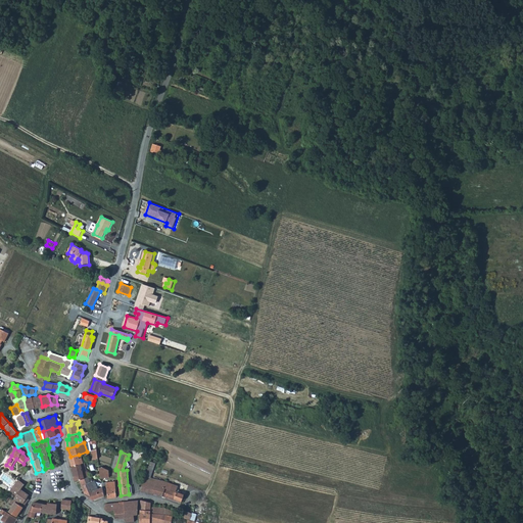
[(79,455),(70,457),(73,467),(82,464),(79,455)]
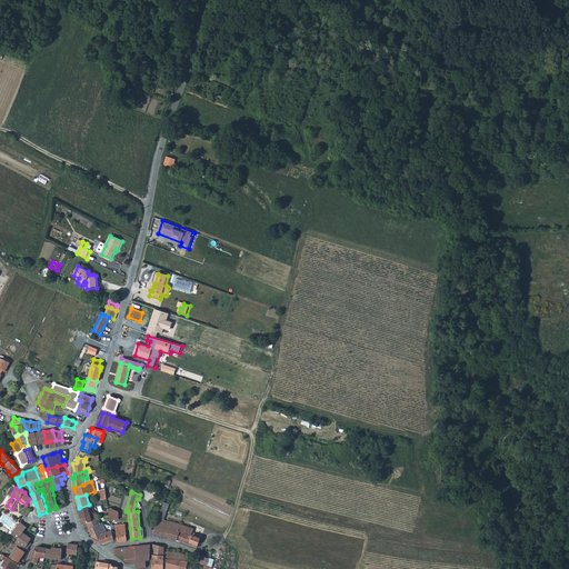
[(89,505),(79,508),(82,522),(88,522),(92,520),(90,509),(93,508),(92,503),(89,505)]
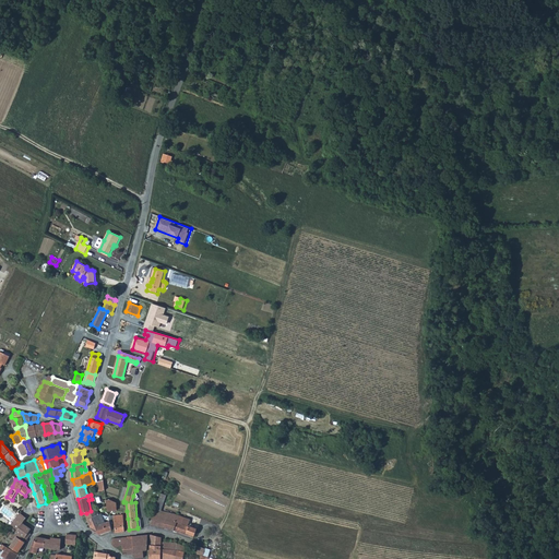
[(122,504),(116,501),(116,507),(107,508),(108,510),(108,511),(120,510),(123,510),(122,504)]
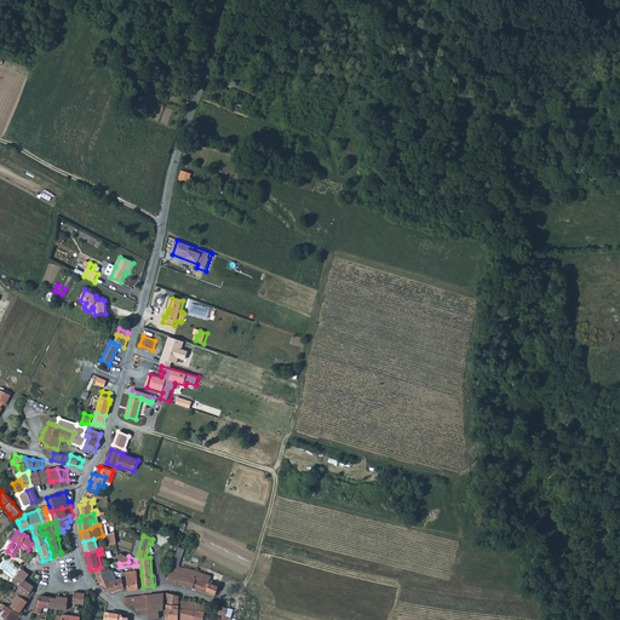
[(173,563),(167,580),(176,584),(178,575),(179,574),(176,568),(177,566),(173,563)]
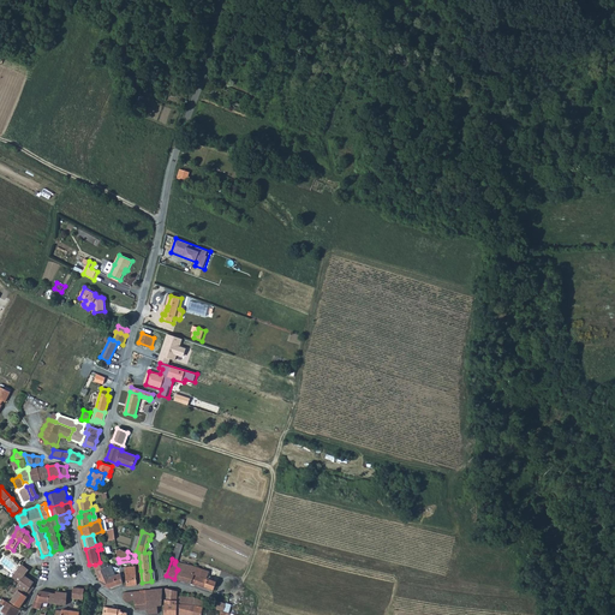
[(101,580),(101,581),(117,575),(112,565),(108,566),(107,560),(103,561),(100,562),(95,565),(101,580)]
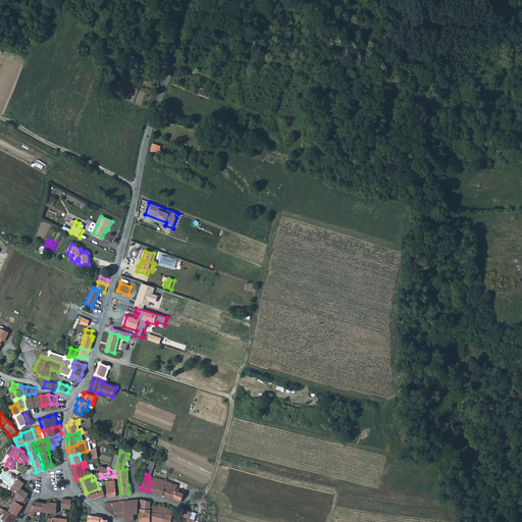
[(153,477),(149,476),(148,478),(151,483),(152,483),(162,486),(165,487),(175,491),(178,492),(179,489),(175,487),(176,484),(166,480),(157,478),(153,477)]
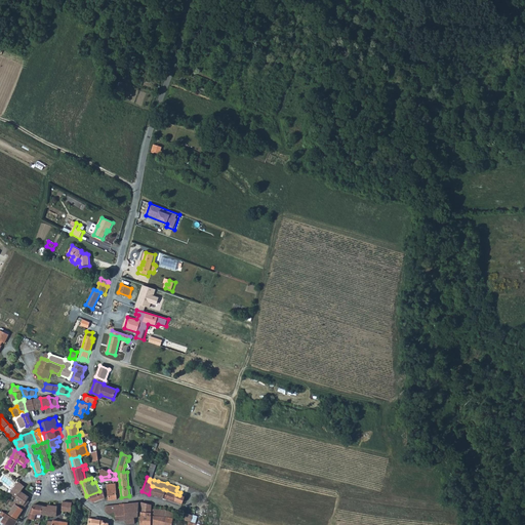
[(19,481),(11,492),(17,496),(15,498),(16,499),(14,501),(16,502),(18,500),(27,506),(30,500),(28,499),(30,496),(23,491),(25,487),(22,483),(19,481)]
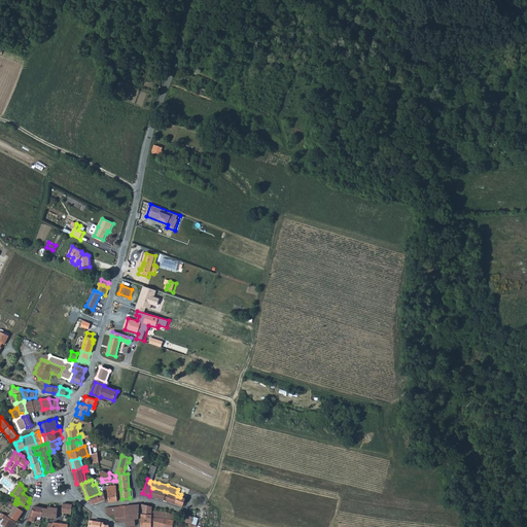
[(107,486),(109,501),(117,500),(116,485),(107,486)]
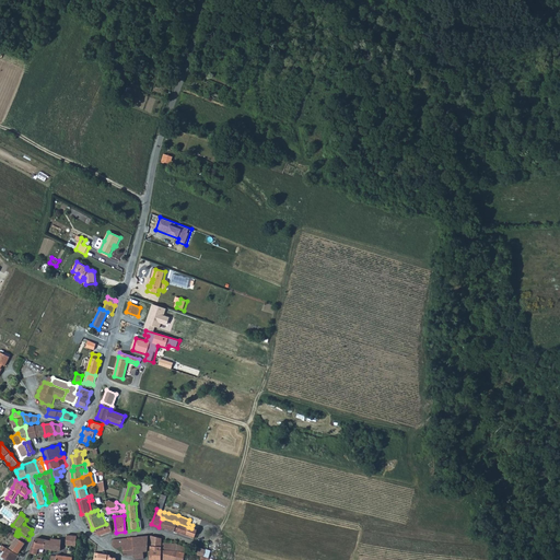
[(161,520),(159,527),(173,531),(175,532),(184,535),(194,539),(196,533),(196,531),(191,528),(188,527),(177,523),(174,522),(163,518),(162,518),(161,520)]
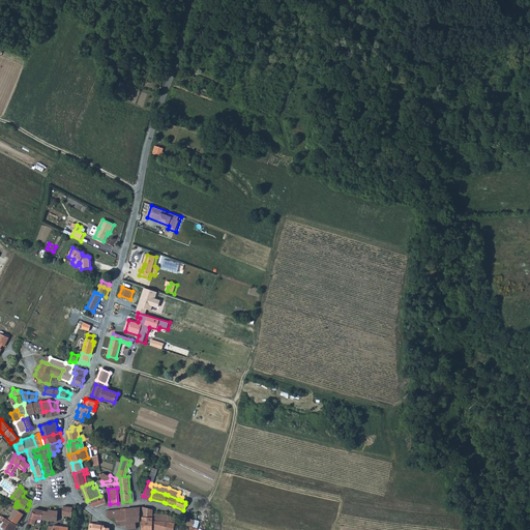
[(100,496),(87,501),(95,507),(98,505),(106,502),(105,494),(100,496)]
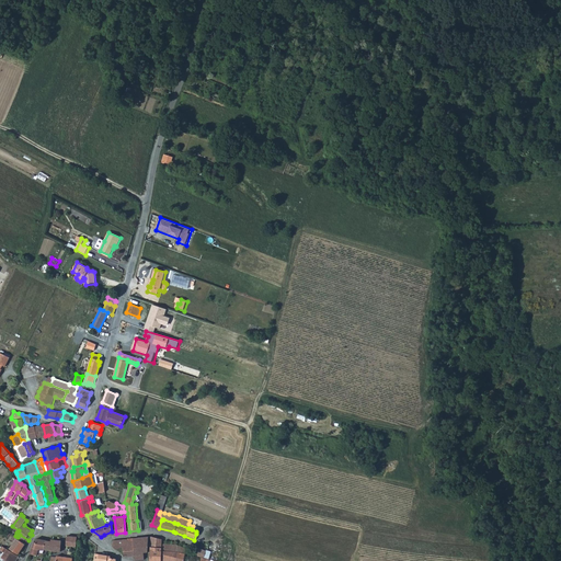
[(15,536),(13,534),(12,536),(11,538),(15,540),(10,548),(20,553),(26,544),(26,542),(29,540),(20,535),(18,537),(15,536)]
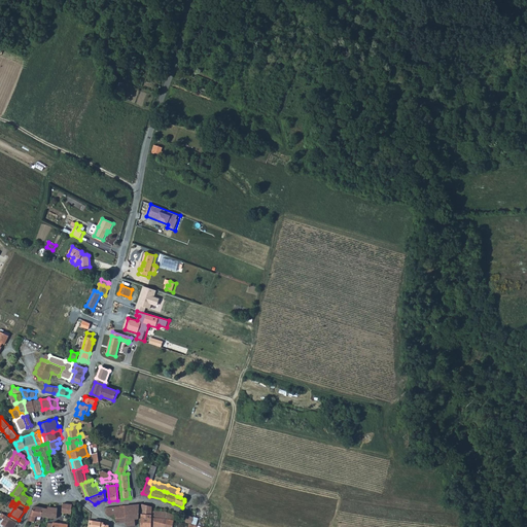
[(48,507),(43,506),(42,516),(49,517),(50,506),(50,503),(49,504),(48,507)]
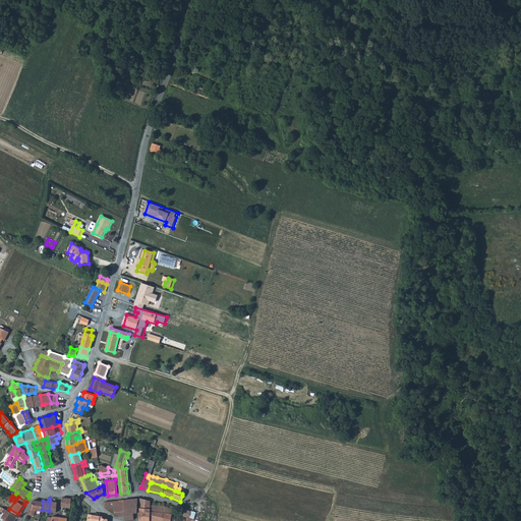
[(125,500),(116,501),(117,508),(125,507),(126,516),(130,516),(129,505),(129,504),(138,505),(138,498),(125,500)]
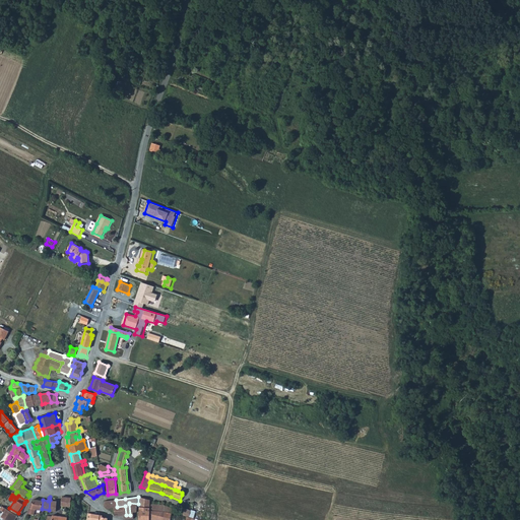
[(150,500),(140,498),(140,507),(150,508),(150,504),(150,500)]
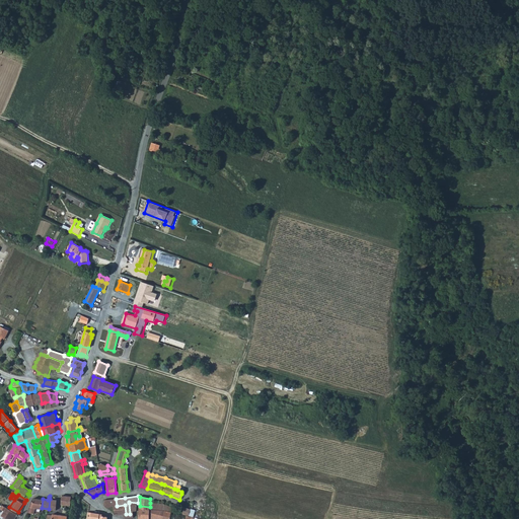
[(33,507),(36,508),(42,509),(42,508),(43,499),(34,498),(34,501),(33,507)]
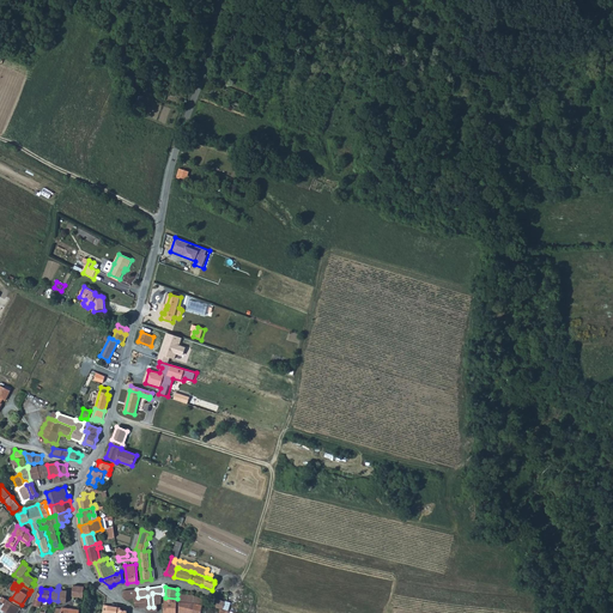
[(68,590),(59,589),(58,601),(67,602),(68,590)]
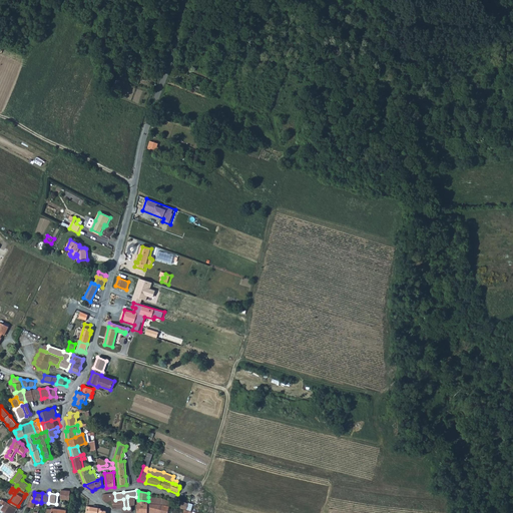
[(104,494),(105,501),(113,500),(115,500),(114,493),(104,494)]
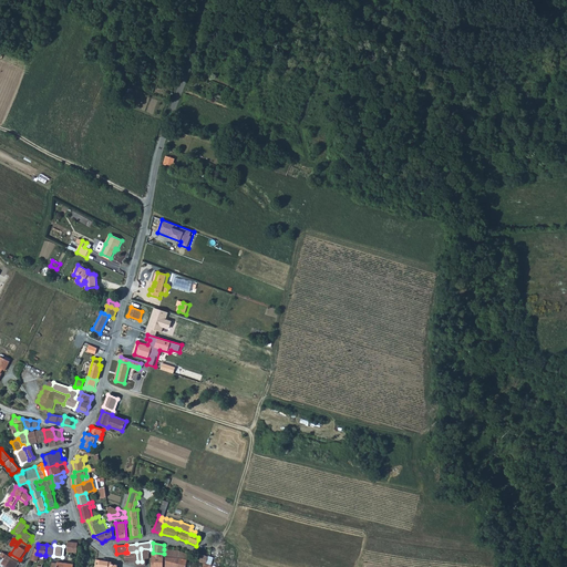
[(164,556),(163,566),(166,566),(173,566),(174,566),(185,566),(188,554),(181,550),(178,550),(167,549),(164,549),(164,554),(164,556)]
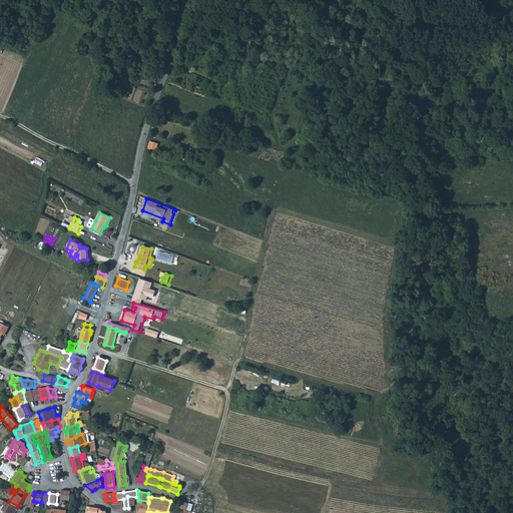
[(113,500),(114,509),(123,508),(124,508),(123,499),(115,500),(113,500)]
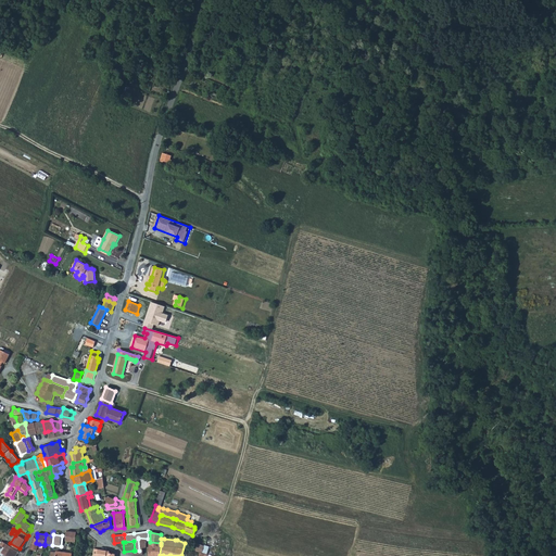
[(198,543),(196,551),(202,553),(203,552),(204,545),(198,543)]
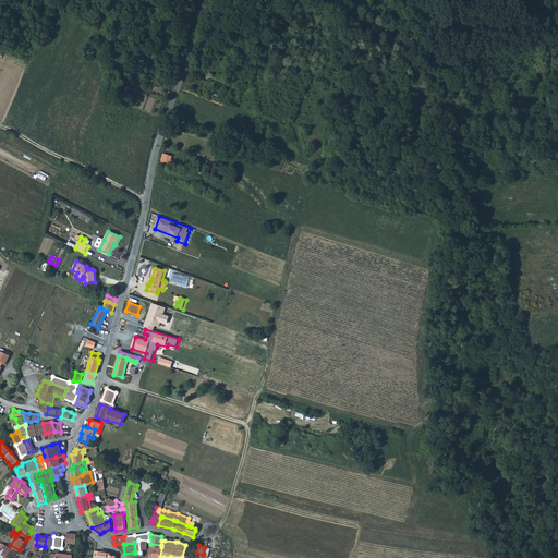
[(19,553),(9,546),(3,554),(9,557),(16,557),(20,553),(19,553)]
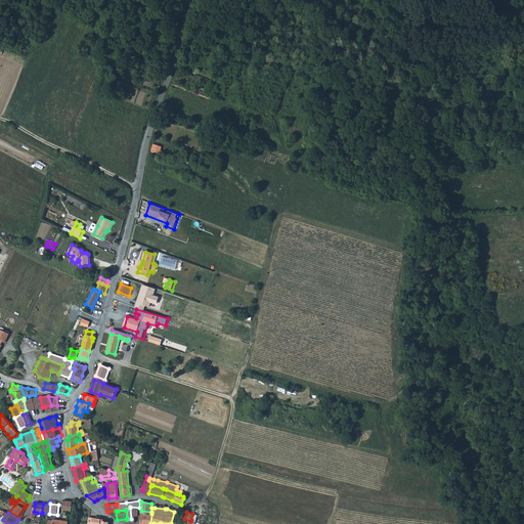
[(139,523),(150,523),(151,514),(141,514),(141,518),(140,518),(139,523)]
